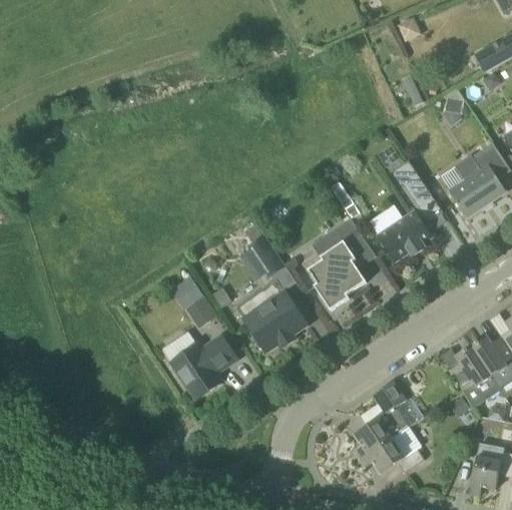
[(412,18),(398,24),(404,38),(418,32),(412,18)]
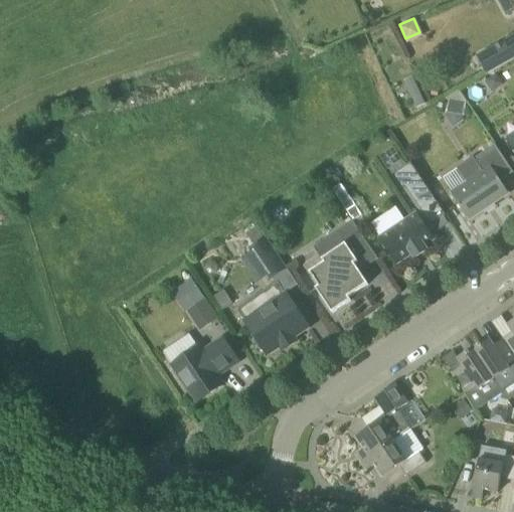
[(513,56),(513,33),(476,55),(486,72),(513,56)]
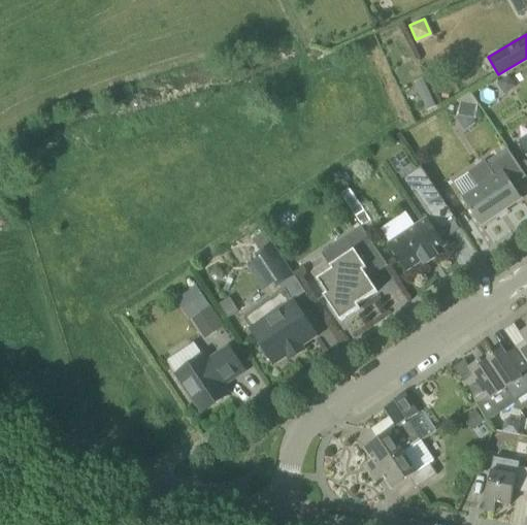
[(507,74),(496,81),(503,92),(515,85),(507,74)]
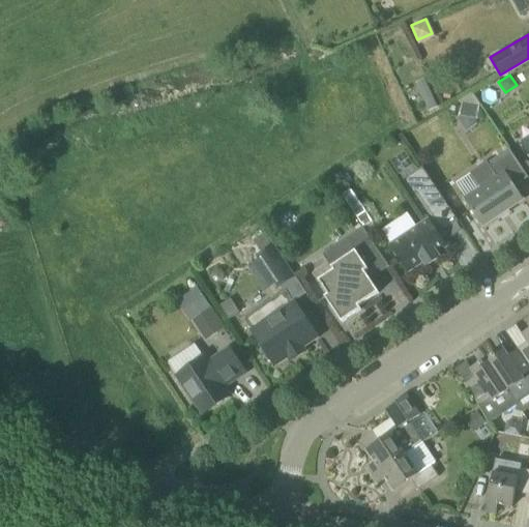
[(477,120),(480,103),(464,99),(461,117),(468,126),(477,120)]
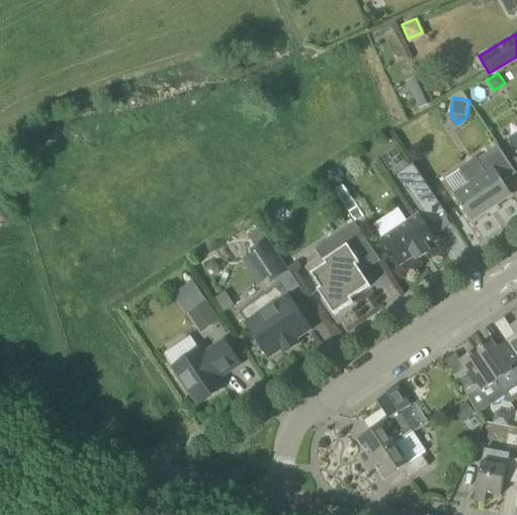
[(468,179),(452,190),(471,220),(511,192),(502,179),(515,170),(497,143),(477,157),(476,155),(458,166),(459,166),(468,179)]
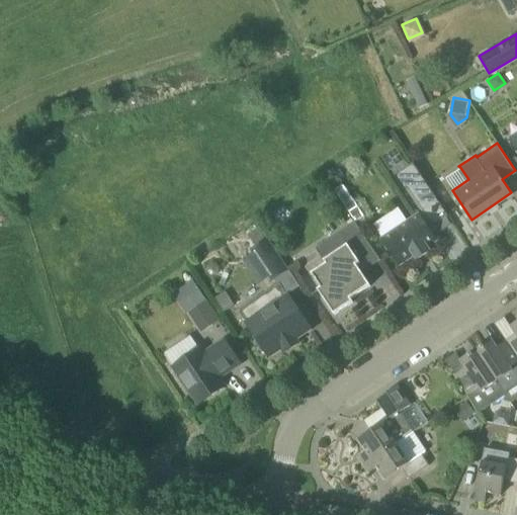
[(381,153),(386,164),(401,157),(396,146),(381,153)]
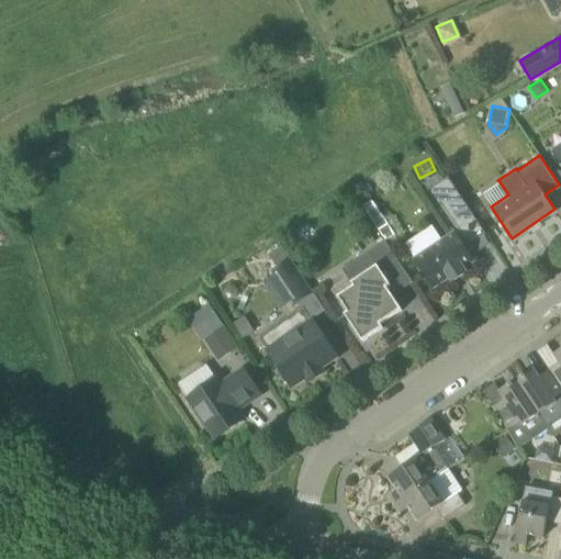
[(485,233),(447,176),(427,189),(438,205),(442,202),(470,244),(485,233)]
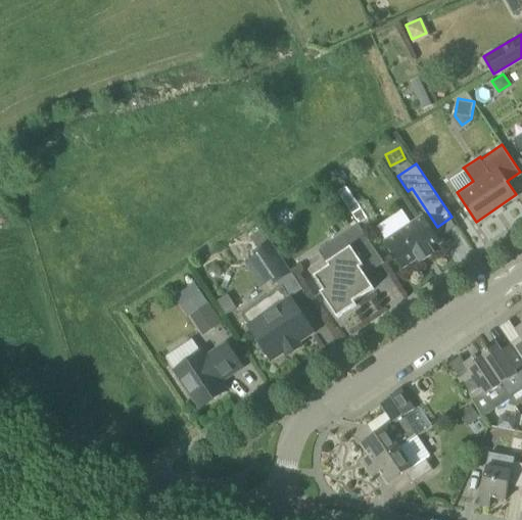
[(368,217),(345,184),(336,190),(359,223),(368,217)]
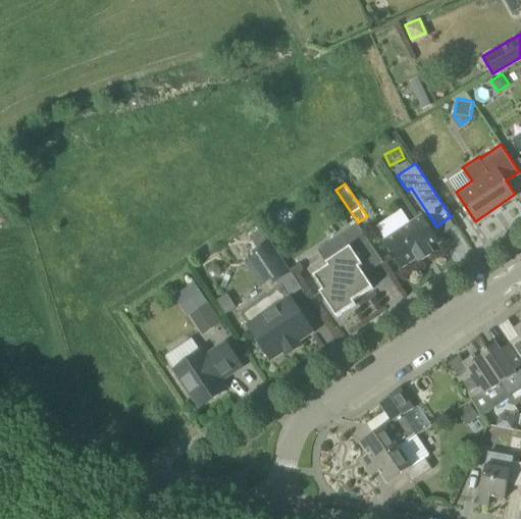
[(438,241),(422,215),(384,240),(402,265),(417,255),(420,260),(432,252),(429,248),(438,241)]
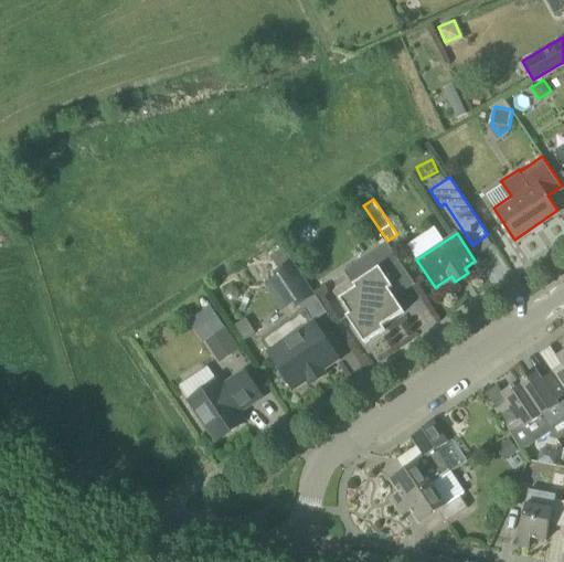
[(350,313),(346,315),(364,342),(385,328),(382,325),(404,310),(389,287),(391,286),(390,284),(407,272),(387,242),(371,253),(379,265),(353,283),(355,286),(339,297),(350,313)]
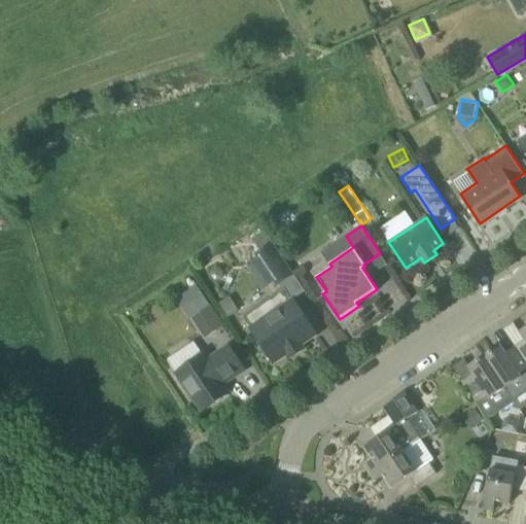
[(260,231),(252,237),(260,249),(270,243),(260,231)]
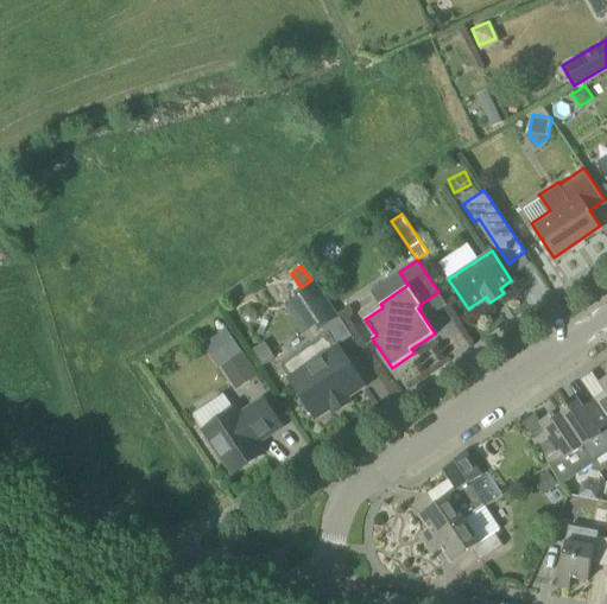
[(318,326),(339,313),(315,278),(311,280),(301,287),(295,291),(318,326)]
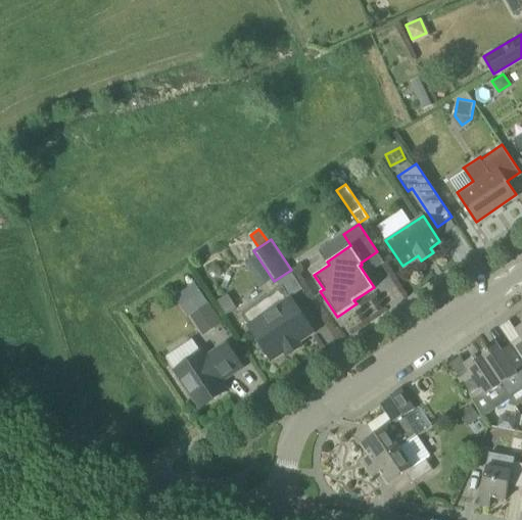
[(242,310),(241,314),(248,323),(247,324),(258,340),(258,345),(264,353),(268,355),(271,360),(284,350),(299,341),(314,331),(290,295),(289,295),(282,284),(242,310)]
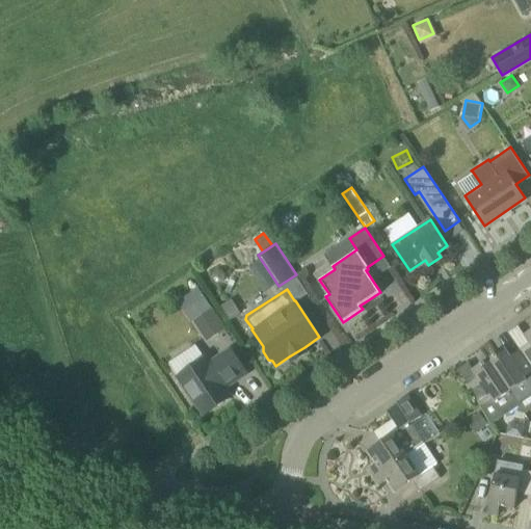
[(212,309),(195,320),(207,337),(223,325),(212,309)]
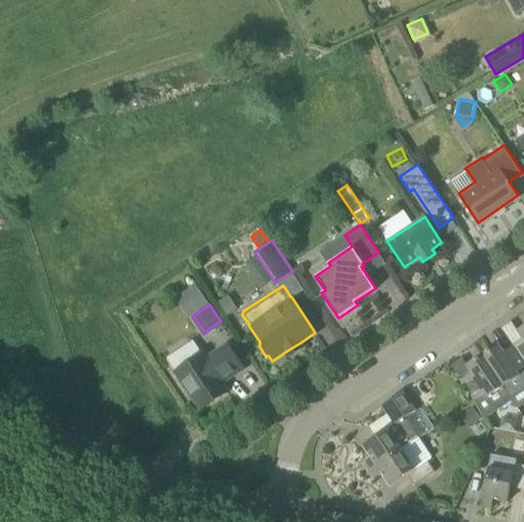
[(513,344),(523,360),(523,325),(517,329),(522,337),(513,344)]
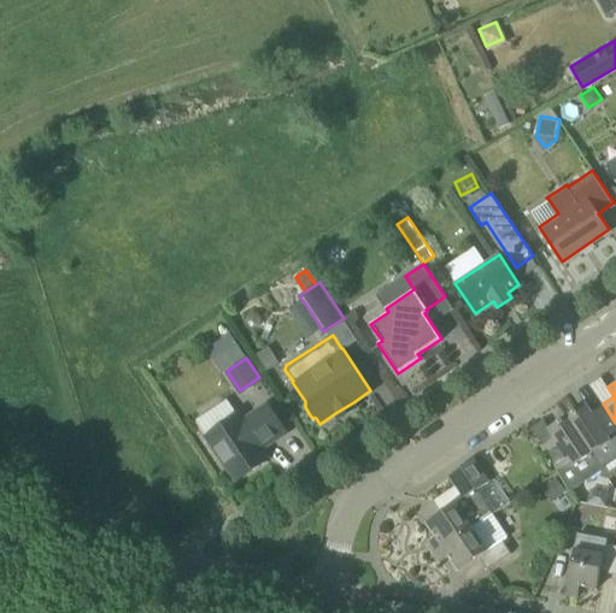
[(226,398),(195,417),(236,479),(268,459),(260,448),(286,431),(267,402),(241,419),(238,413),(236,414),(226,398)]
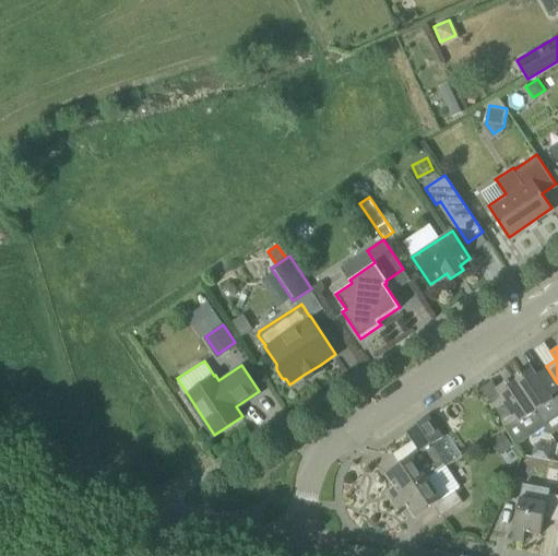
[(544,422),(557,412),(557,383),(546,366),(535,374),(530,365),(513,376),(544,422)]
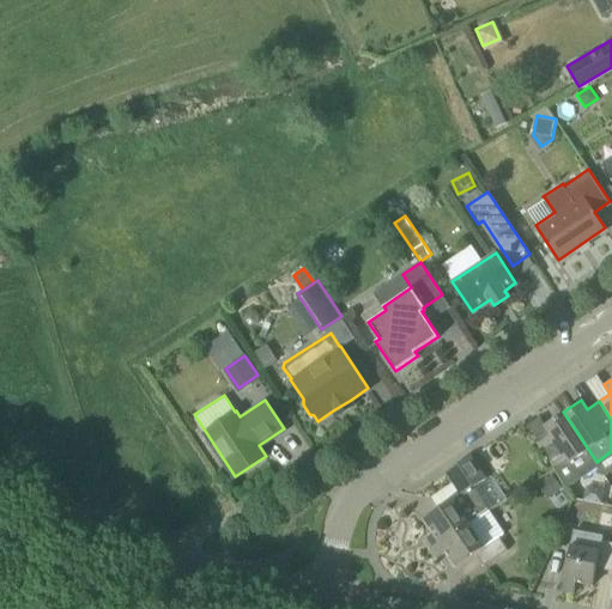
[(599,466),(597,462),(563,412),(544,425),(551,433),(539,442),(568,485),(599,466)]
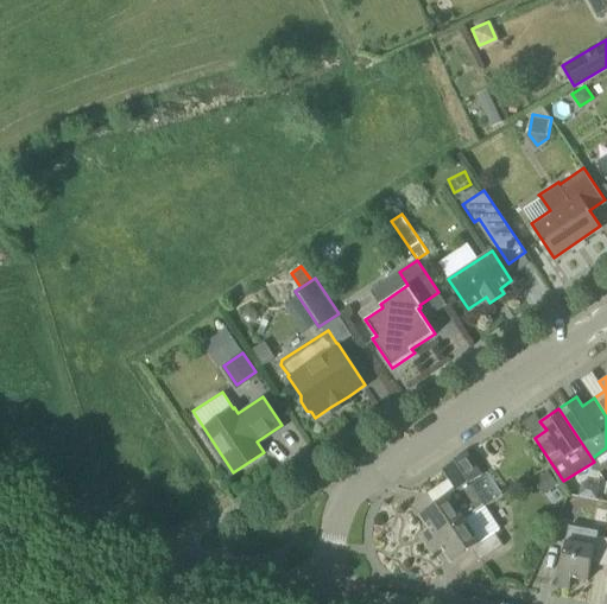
[(421,533),(427,542),(465,517),(485,504),(469,481),(481,474),(466,451),(442,466),(456,489),(421,513),(429,527),(421,533)]
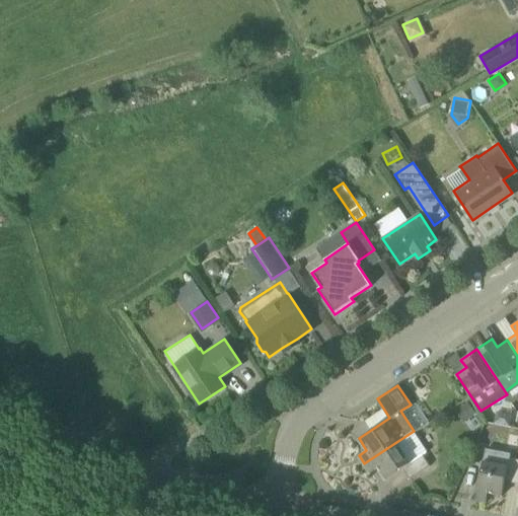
[(455,409),(463,421),(475,413),(467,400),(455,409)]
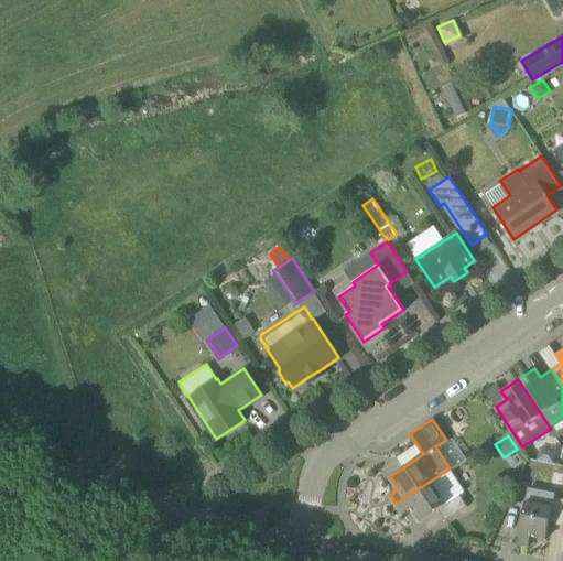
[(431,481),(396,504),(401,513),(410,507),(419,520),(437,508),(445,519),(466,505),(459,494),(465,491),(450,468),(431,481)]
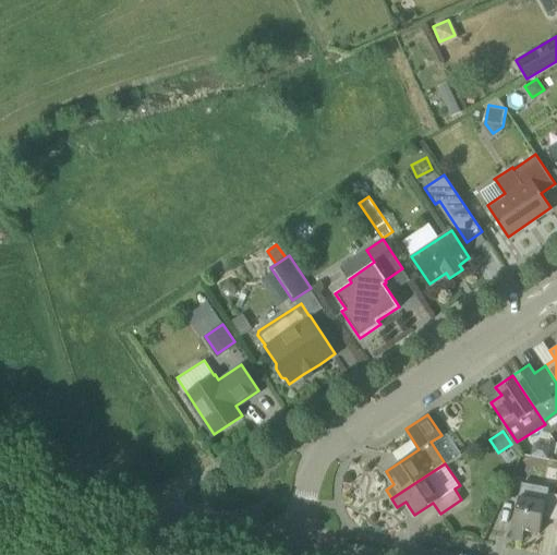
[(545,501),(519,496),(511,537),(522,539),(524,529),(540,532),(542,517),(555,519),(556,507),(556,492),(546,491),(545,501)]
